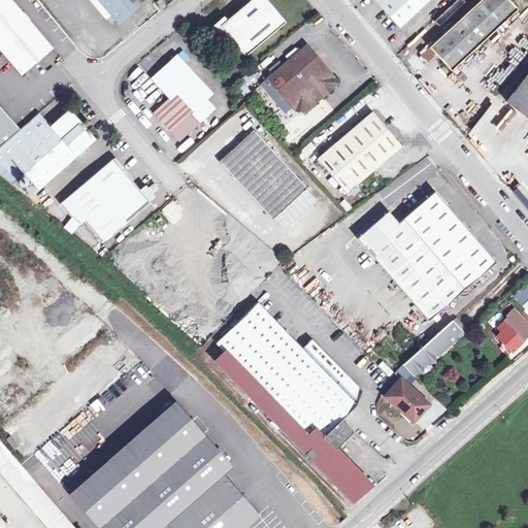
[(11,0),(0,0),(0,48),(23,75),(54,50),(11,0)]
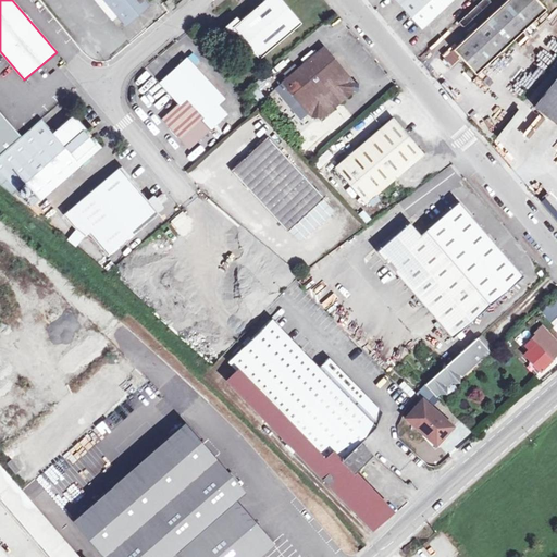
[(149,3),(146,0),(102,0),(124,25),(136,14),(149,3)]
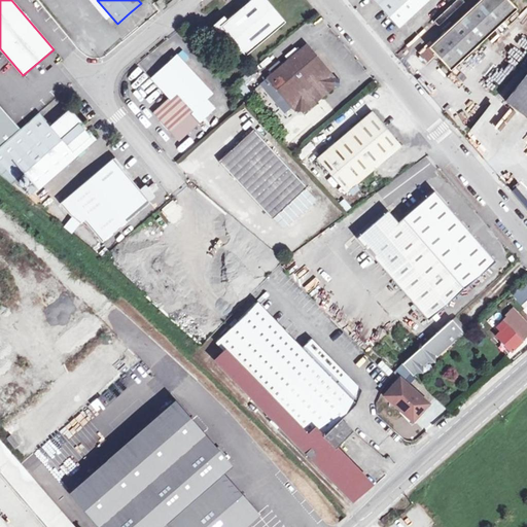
[(284,22),(266,0),(249,0),(226,20),(223,15),(211,26),(219,35),(223,31),(244,56),(284,22)]
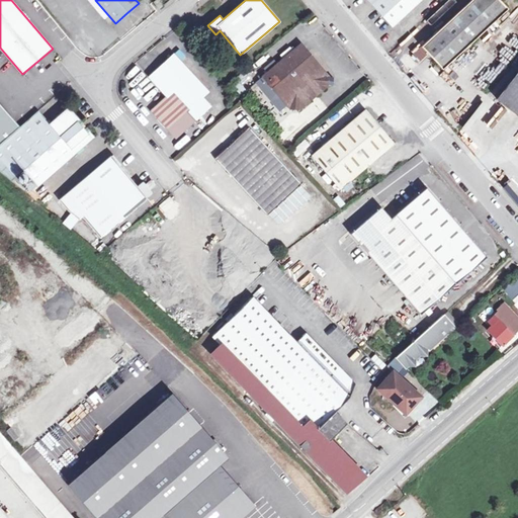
[(402,0),(367,0),(392,26),(411,9),(402,0)]
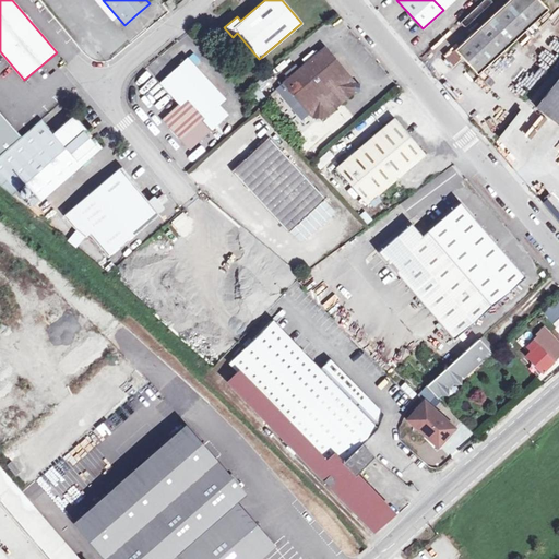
[(453,0),(433,0),(443,10),(453,0)]
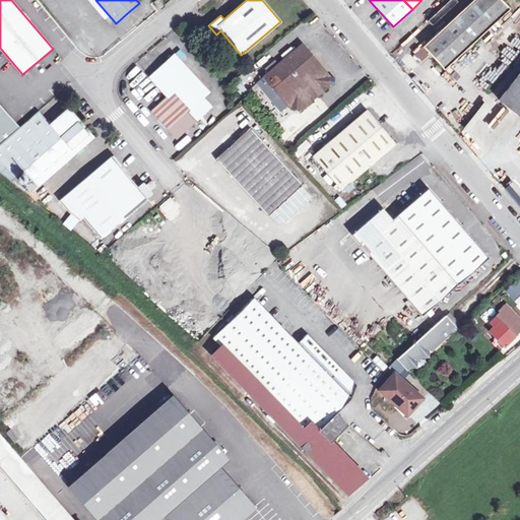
[(510,8),(502,0),(472,0),(423,47),(413,55),(420,63),(430,55),(444,70),(510,8)]
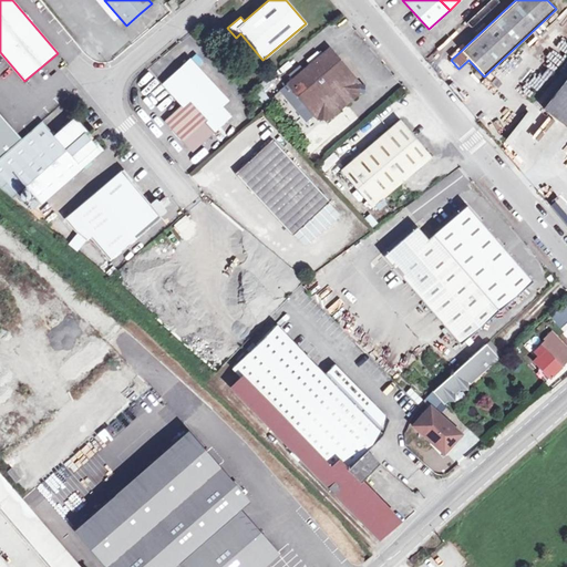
[(292,89),(312,113),(315,115),(318,115),(318,119),(327,120),(327,116),(330,116),(354,95),(354,93),(358,93),(359,89),(359,84),(356,84),(356,80),(329,49),(288,84),(292,89)]
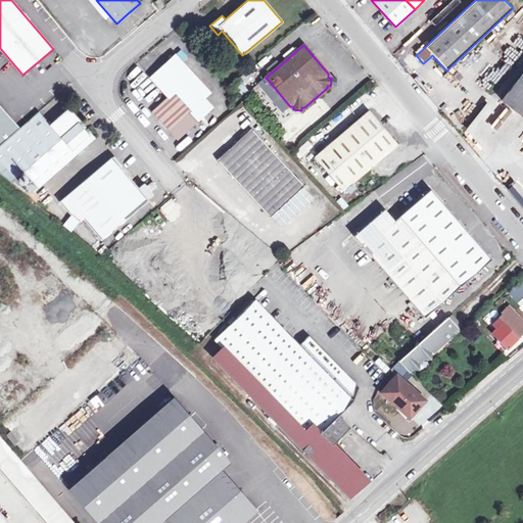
[(210,93),(175,54),(149,78),(168,97),(151,111),(169,131),(204,98),(210,93)]
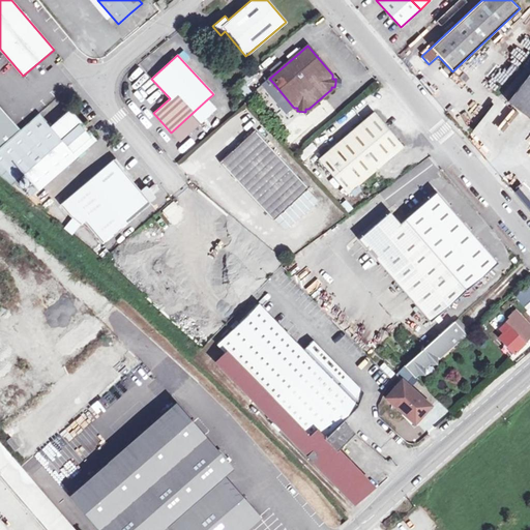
[(529,72),(508,101),(529,119),(529,72)]
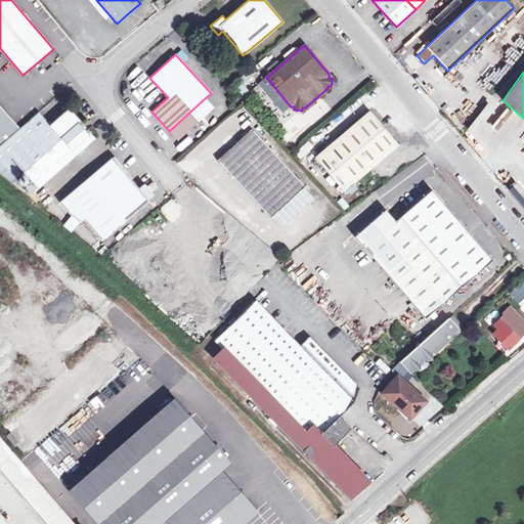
[(289,104),(270,82),(263,88),(281,111),(289,104)]
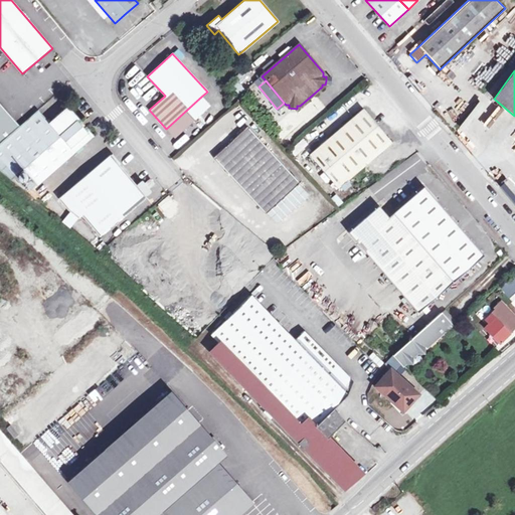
[(201,97),(166,129),(175,138),(209,107),(201,97)]
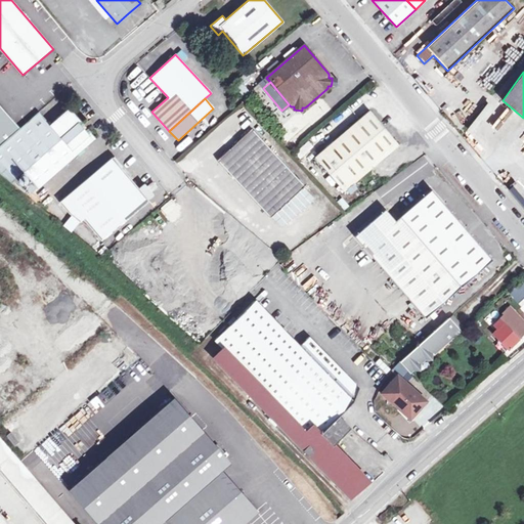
[(470,133),(492,106),(487,101),(465,129),(470,133)]
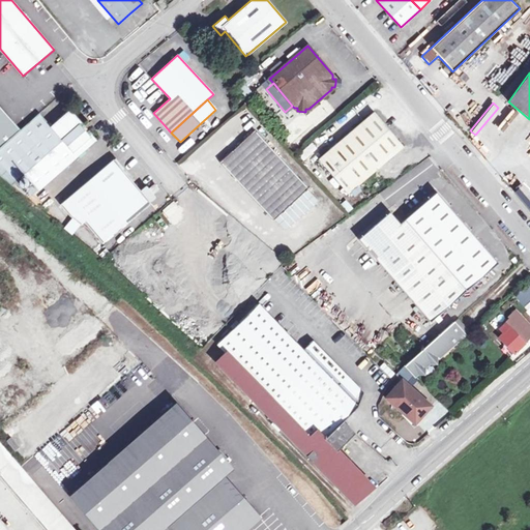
[(0,106),(0,148),(21,129),(0,106)]
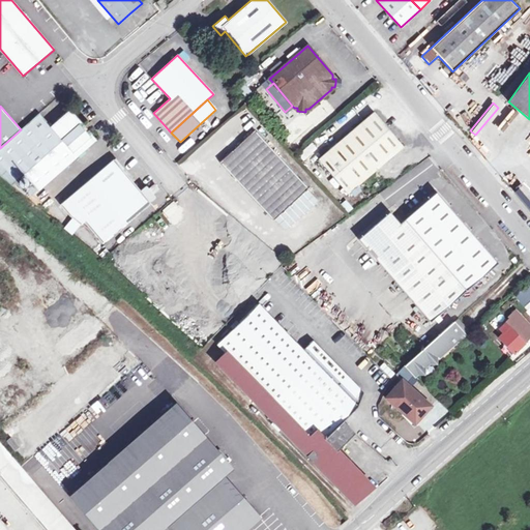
[(460,108),(452,114),(464,125),(471,118),(460,108)]
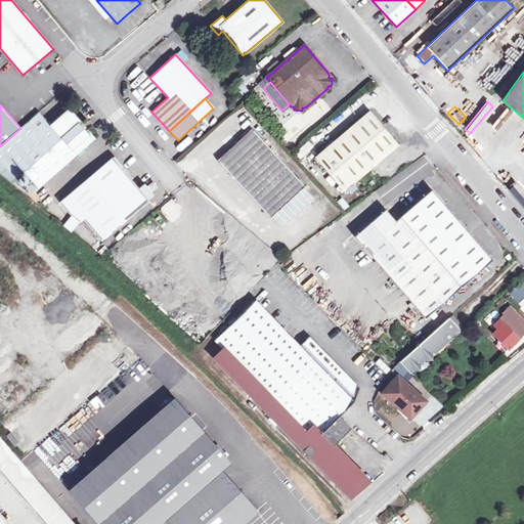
[(0,173),(11,183),(15,180),(22,186),(29,180),(38,189),(95,139),(69,107),(50,124),(39,112),(20,128),(0,146),(0,173)]
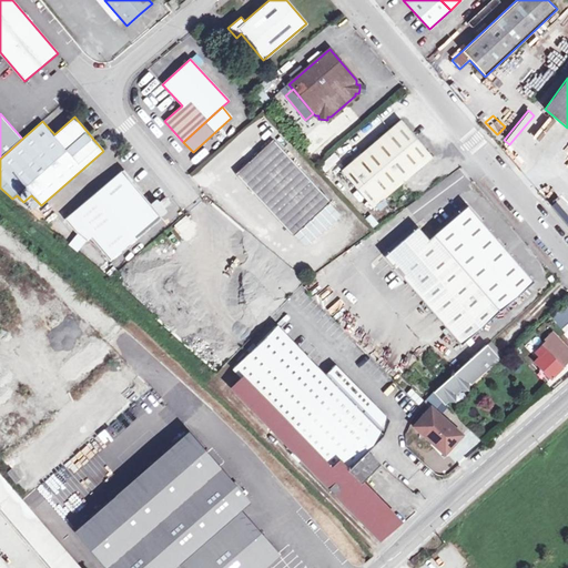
[(373,208),(433,156),(401,120),(342,171),(373,208)]
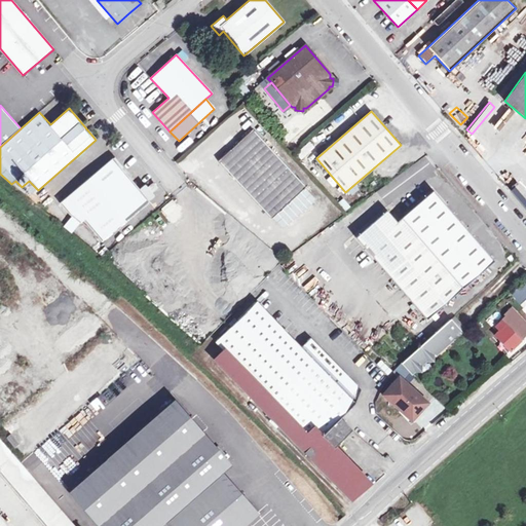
[(499,146),(509,130),(496,123),(488,139),(499,146)]
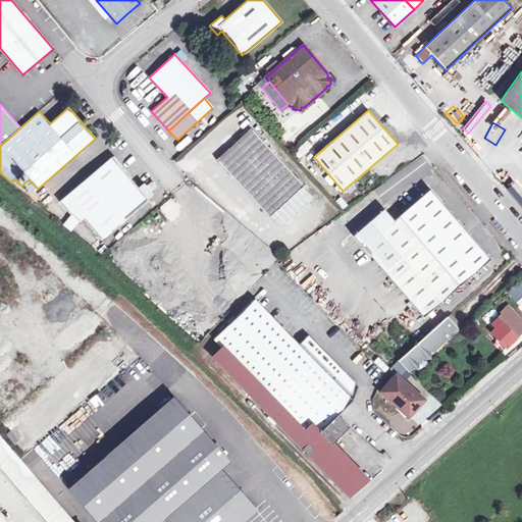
[(251,128),(216,160),(269,217),(270,216),(303,186),(303,187),(304,186),(251,128)]
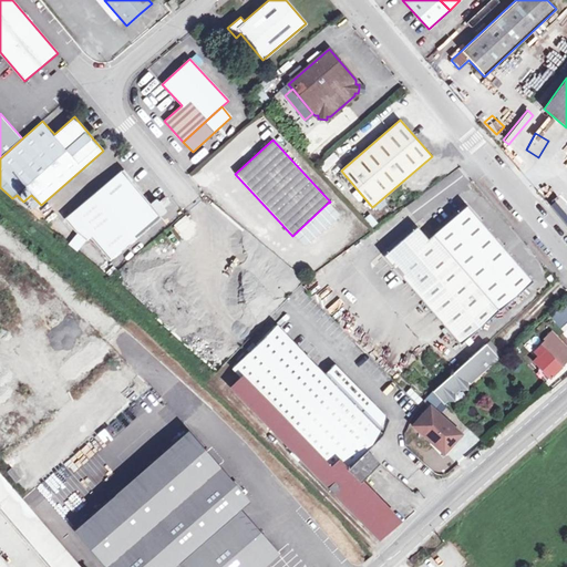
[(161,216),(121,171),(64,218),(74,230),(86,240),(90,237),(109,260),(161,216)]
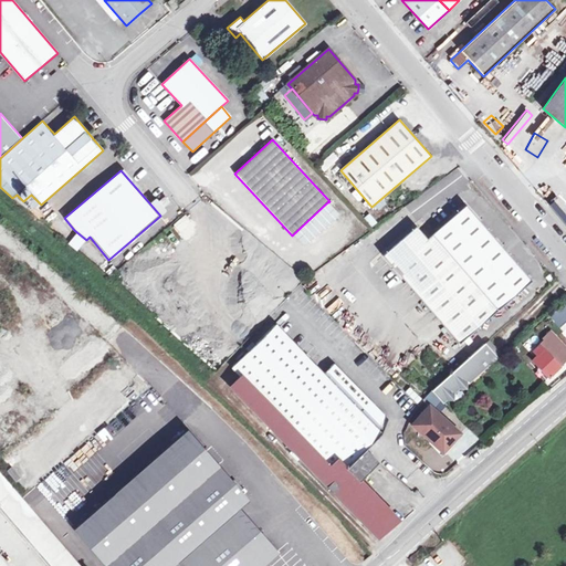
[(546,207),(565,229),(565,217),(553,201),(546,207)]
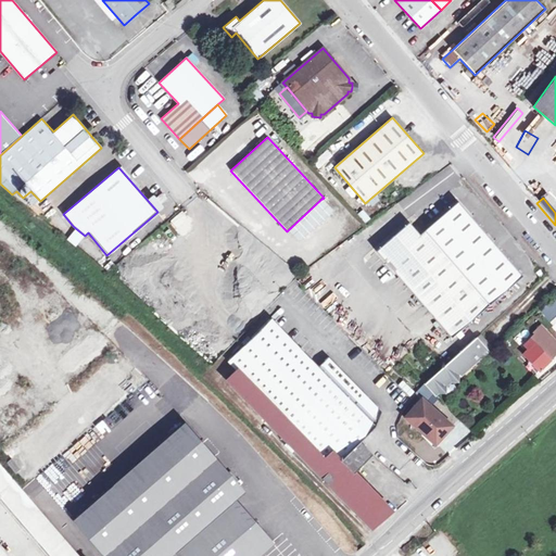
[(457,201),(419,235),(408,222),(376,251),(451,338),(522,276),(457,201)]
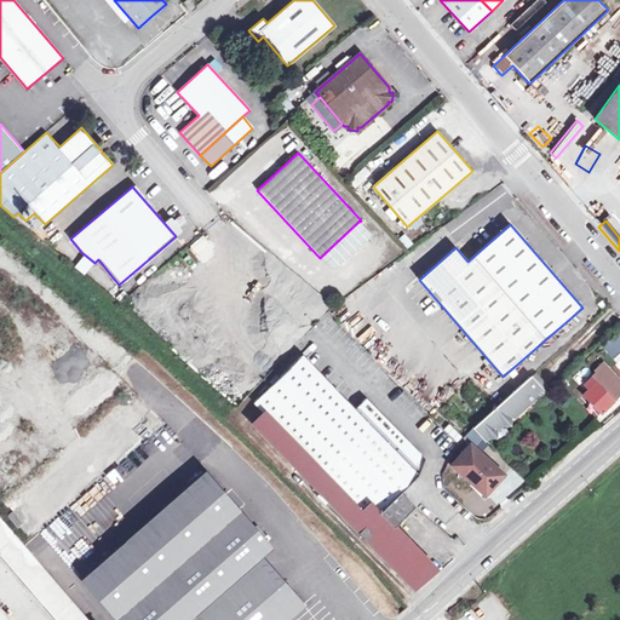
[(190,247),(201,257),(212,246),(201,235),(190,247)]
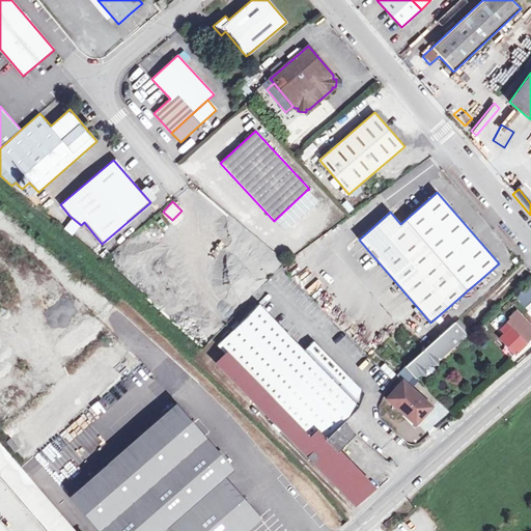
[(318,211),(327,220),(334,214),(326,204),(318,211)]
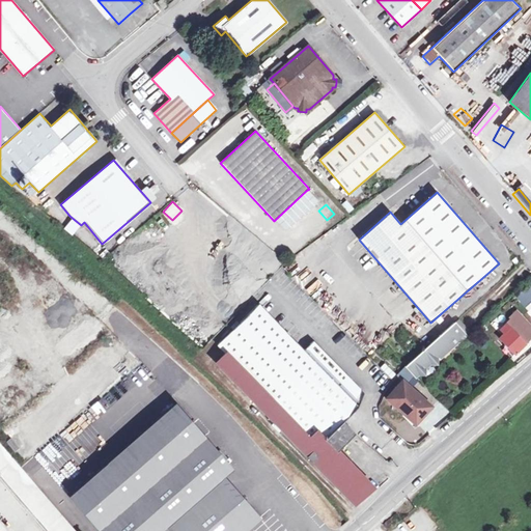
[(514,296),(525,307),(530,301),(530,286),(528,284),(514,296)]
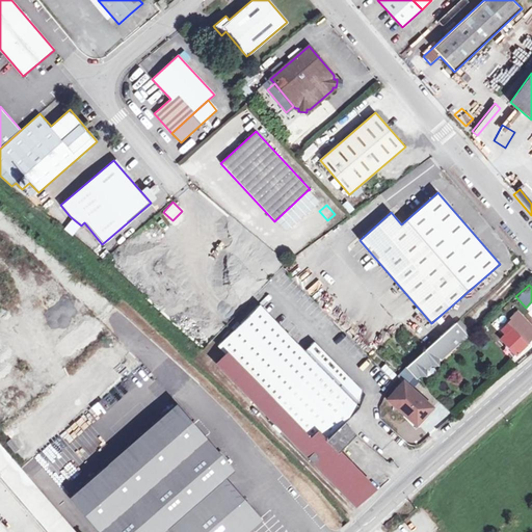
[(219,344),(228,353),(217,364),(355,505),(373,489),(367,482),(364,485),(335,454),(355,434),(344,422),(358,407),(365,394),(314,342),(304,351),(259,304),(219,344)]
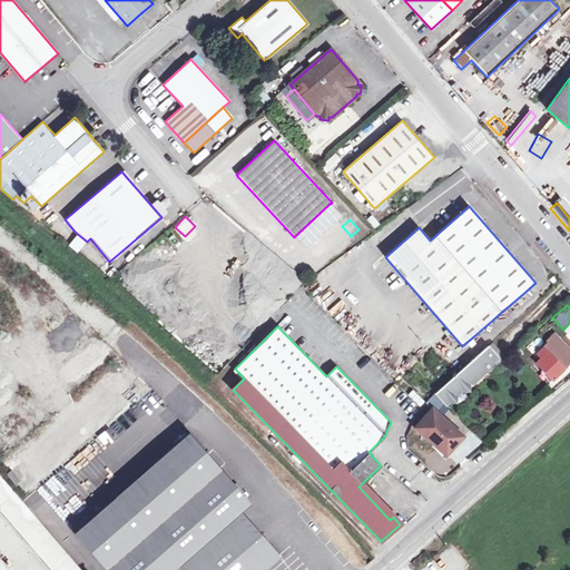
[(548,352),(563,369),(569,362),(569,350),(556,334),(548,341),(549,342),(538,354),(542,357),(548,352)]
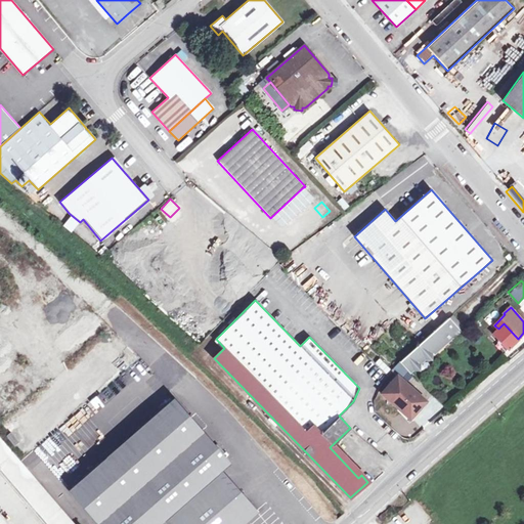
[(460,330),(449,319),(407,355),(400,361),(407,368),(410,372),(412,369),(420,369),(420,363),(425,358),(431,359),(431,352),(434,350),(435,351),(460,330)]
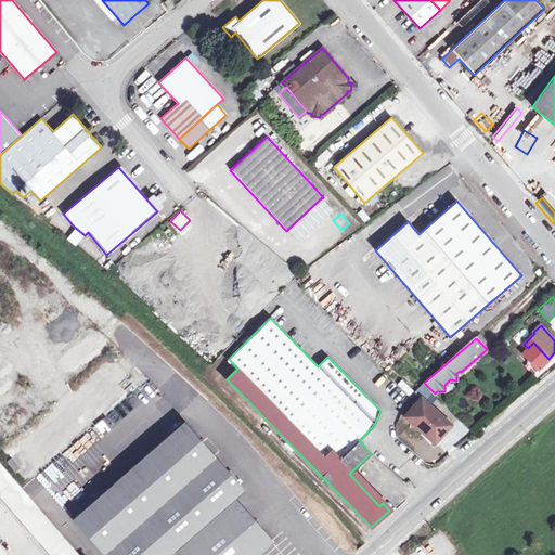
[(550,360),(549,359),(533,343),(528,348),(523,353),(538,370),(550,360)]
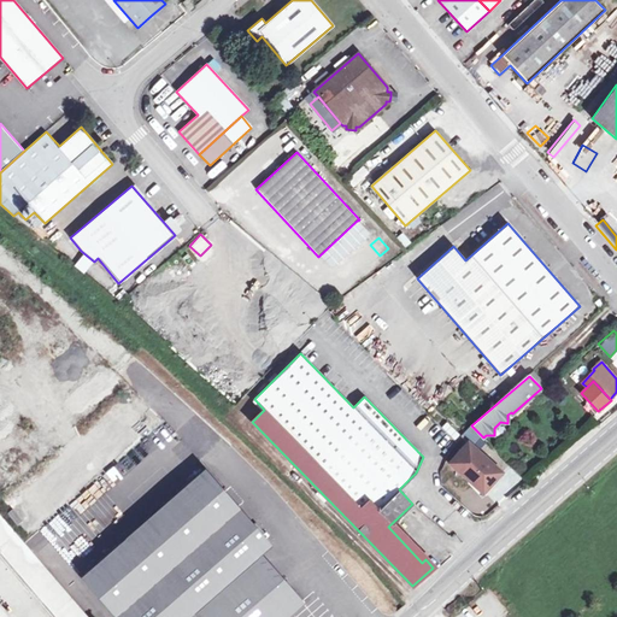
[(469,444),(480,434),(471,425),(468,428),(460,436),(468,442),(469,444)]
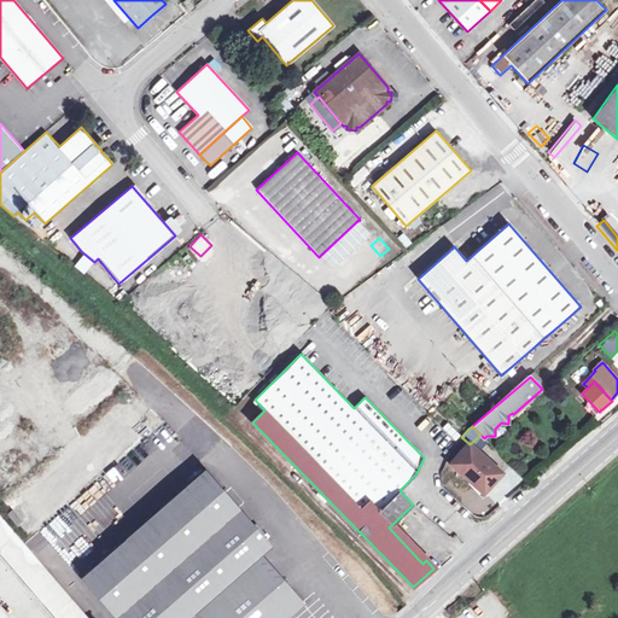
[(149,431),(133,443),(138,449),(153,437),(149,431)]
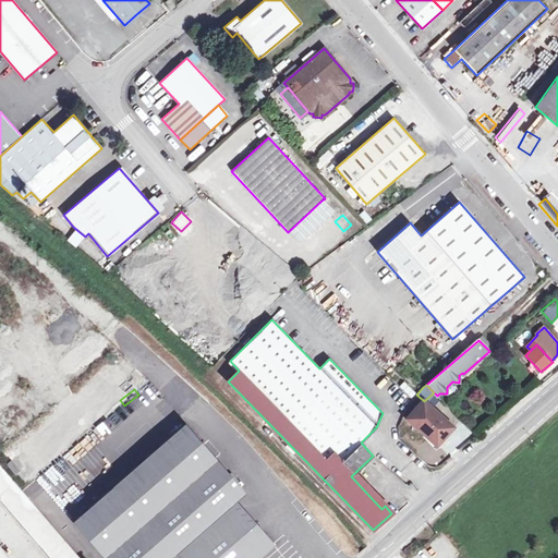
[(424,401),(423,400),(407,419),(437,446),(453,426),(424,401)]
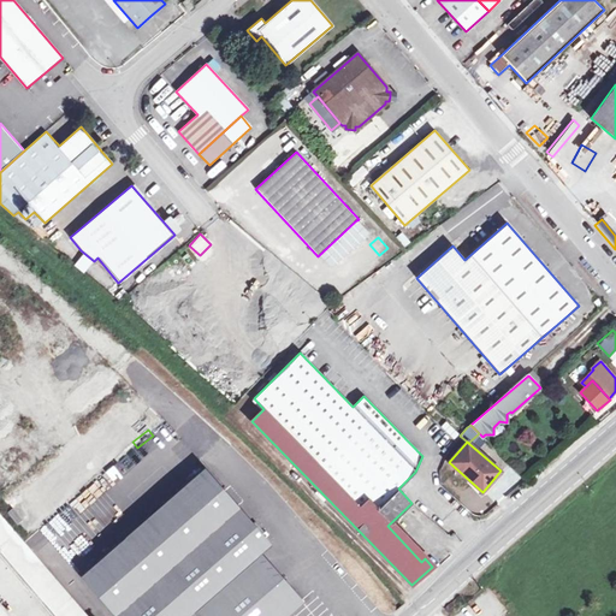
[(205,466),(81,574),(117,615),(280,615),(302,597),(264,554),(274,544),(205,466)]
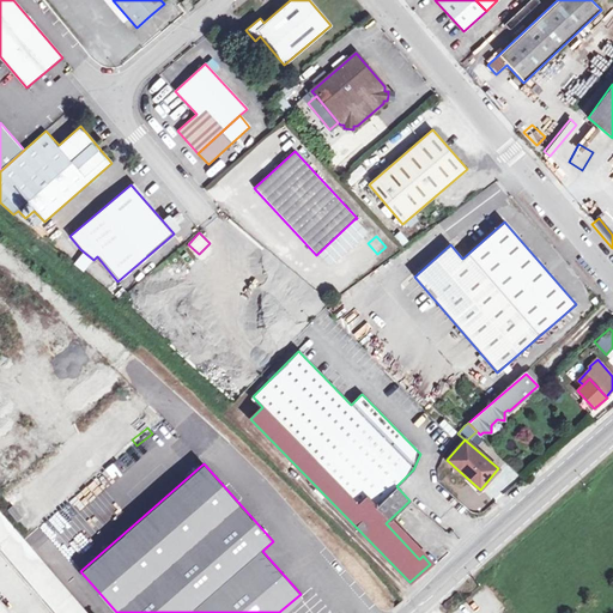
[(86,612),(0,511),(0,546),(56,612),(86,612)]
